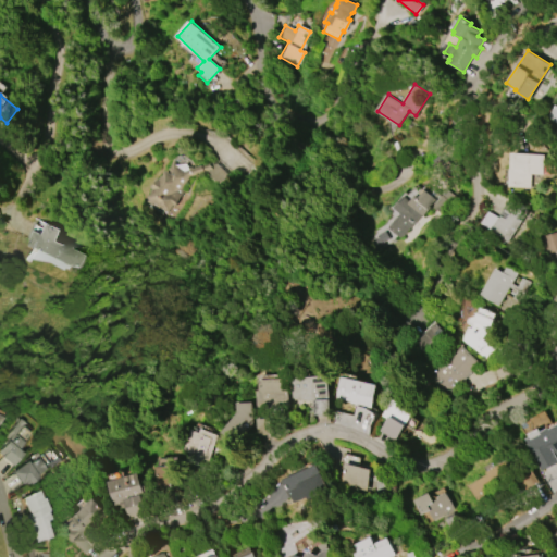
[(556,123),(546,116),(554,104),(556,106),(556,123)]
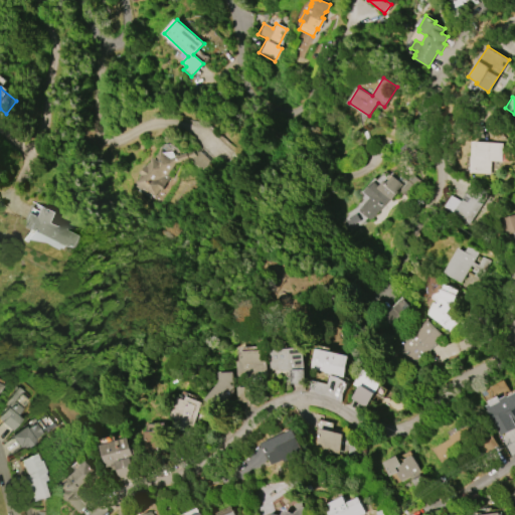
[(471,172),(473,141),(503,143),(502,161),(490,160),(490,173),(471,172)]
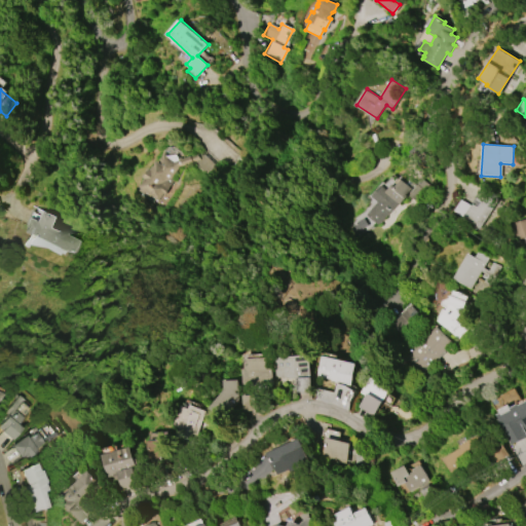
[(154,207),(137,193),(141,187),(139,186),(142,183),(143,184),(145,181),(144,181),(146,178),(144,176),(152,167),(153,167),(155,165),(155,166),(157,163),(156,163),(159,159),(160,160),(165,153),(170,155),(178,154),(179,158),(182,157),(182,159),(198,153),(200,159),(180,166),(171,179),(174,181),(154,207)]
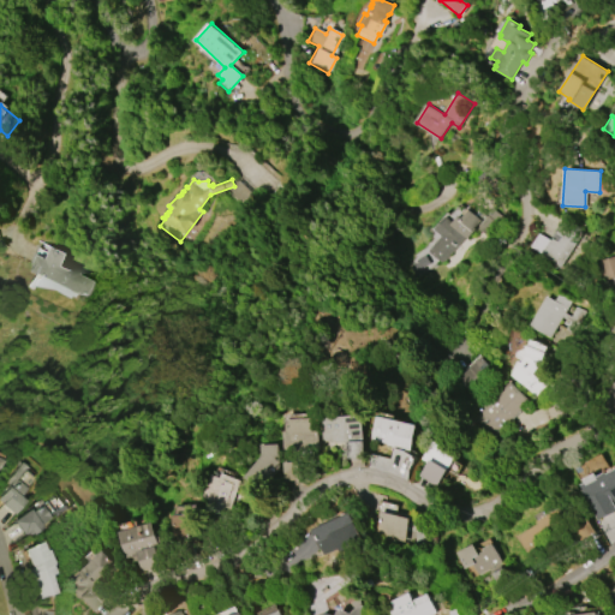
[(429,250),(442,234),(435,230),(447,216),(454,224),(459,216),(463,219),(470,210),(475,214),(479,209),(484,214),(491,207),(501,215),(483,236),(476,230),(467,238),(465,237),(459,243),(460,244),(457,250),(455,249),(442,263),(429,250)]
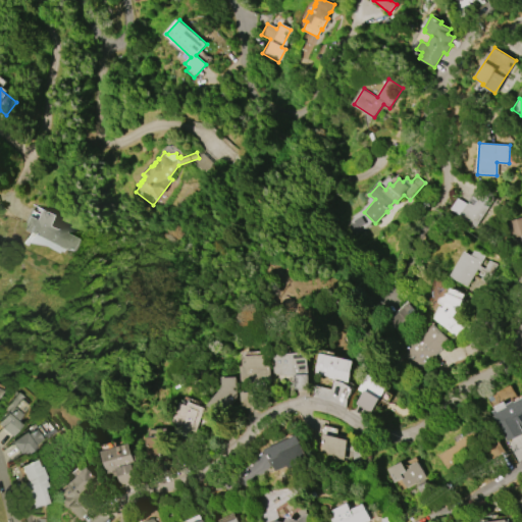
[(460,217),(469,203),(466,201),(478,184),(494,194),(474,226),(460,217)]
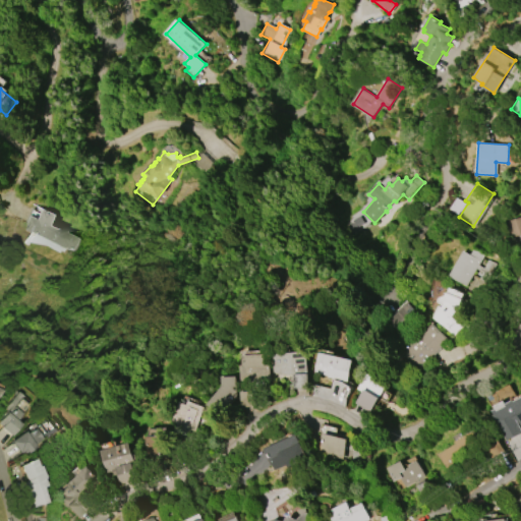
[(456,197),(465,203),(458,215),(449,209),(456,197)]
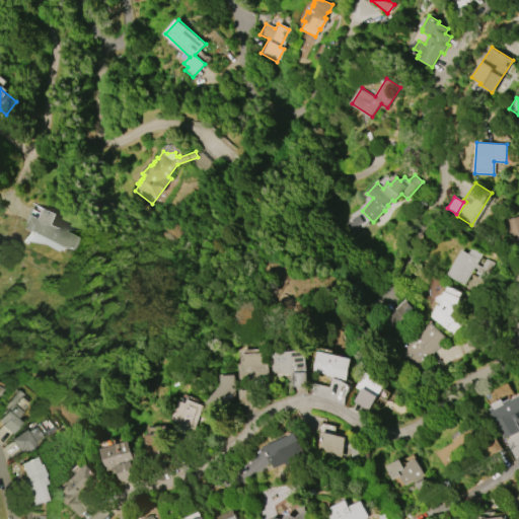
[(61,246),(22,229),(25,223),(24,221),(32,204),(46,210),(47,208),(59,214),(54,225),(63,229),(62,232),(74,237),(69,248),(62,245),(61,246)]
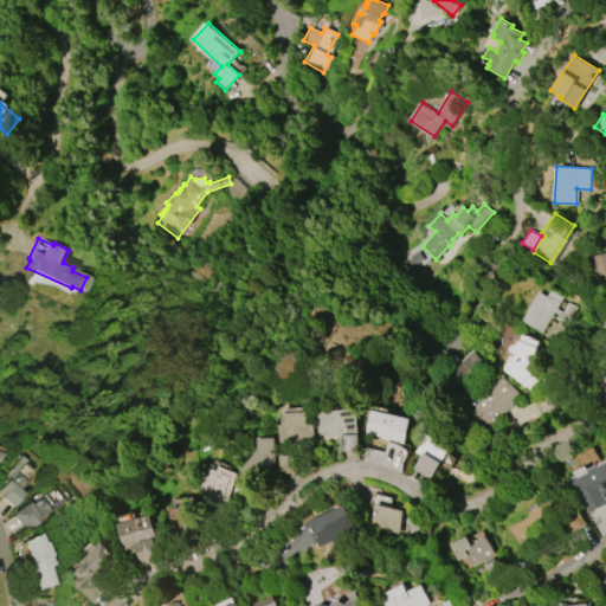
[(605,272),(597,277),(590,257),(605,251),(605,272)]
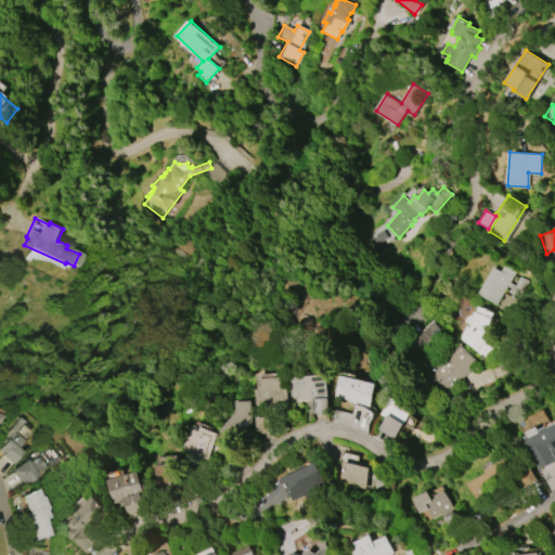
[(478,294),(493,267),(502,271),(506,263),(517,270),(510,283),(515,285),(520,276),(528,281),(516,301),(508,297),(513,289),(507,286),(497,305),(478,294)]
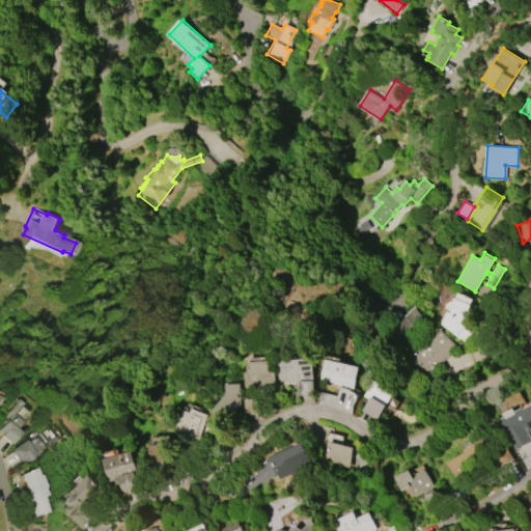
[(463,342),(440,324),(441,323),(440,320),(445,311),(448,313),(449,311),(444,307),(445,303),(452,301),(455,291),(463,295),(463,294),(468,296),(467,297),(472,299),(466,312),(467,314),(468,315),(467,317),(471,319),(468,320),(471,324),(471,325),(473,327),(471,330),(473,331),(463,342)]
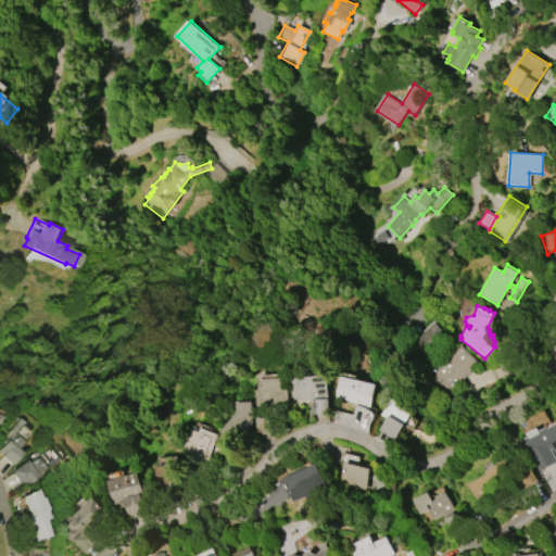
[(413,343),(433,323),(447,337),(427,357),(413,343)]
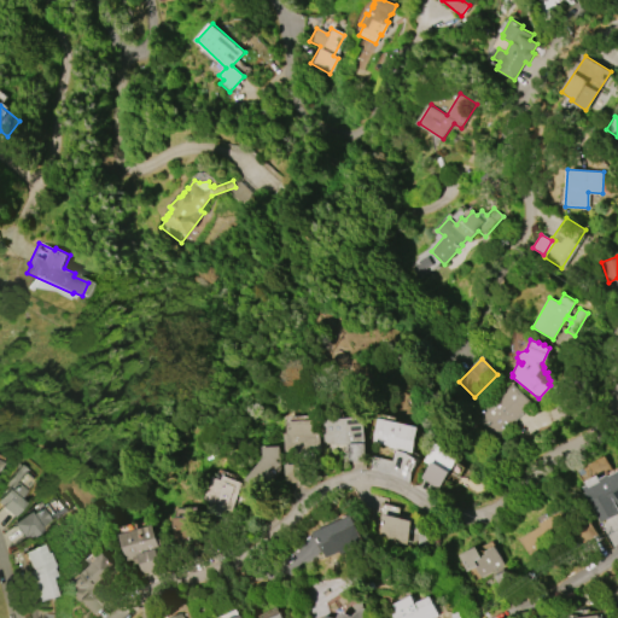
[(471,423),(511,384),(530,403),(490,443),(471,423)]
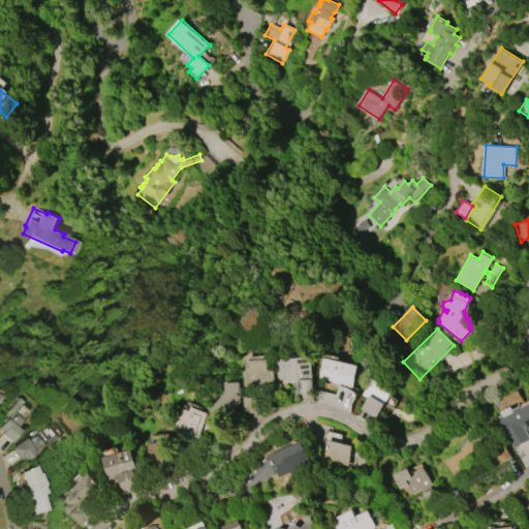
[(275,359),(309,356),(311,379),(312,379),(313,394),(298,395),(297,379),(277,381),(275,359)]
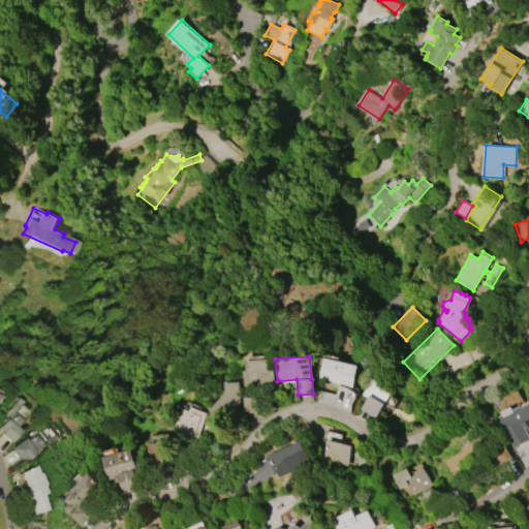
[(321,356),(356,365),(351,387),(316,379),(321,356)]
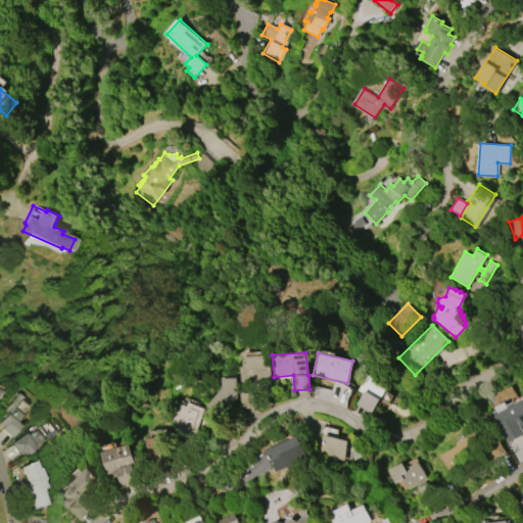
[(241,386),(240,367),(243,366),(243,357),(264,355),(265,365),(270,365),(271,384),(241,386)]
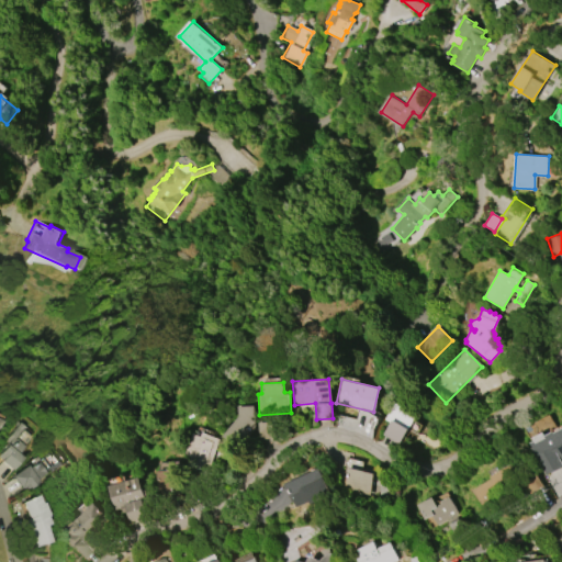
[(238,406),(253,405),(254,428),(236,449),(221,436),(238,416),(238,406)]
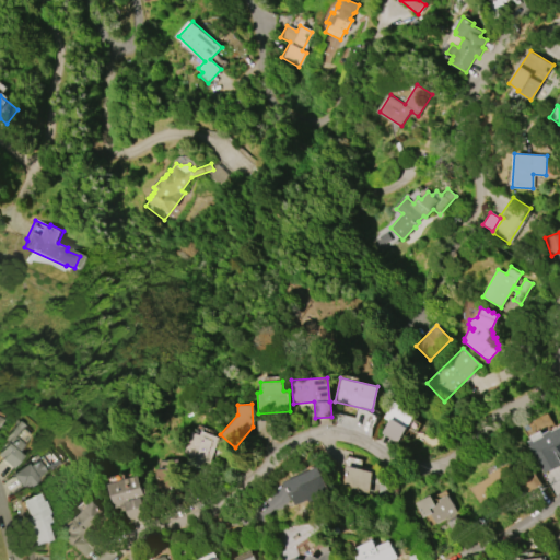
[(381,433),(391,418),(406,428),(397,442),(381,433)]
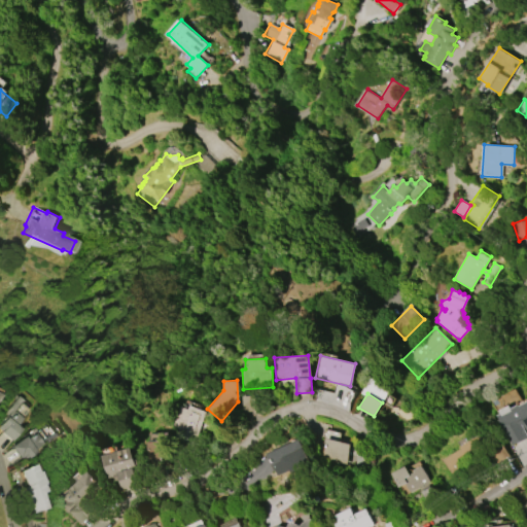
[(11,441),(1,432),(2,430),(0,428),(0,423),(3,420),(2,419),(4,416),(7,418),(11,413),(10,411),(11,410),(8,407),(18,395),(24,400),(14,411),(23,418),(16,425),(22,428),(11,441)]
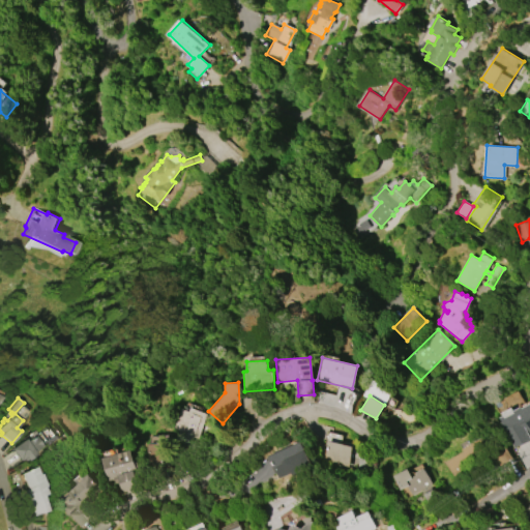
[(529,403),(529,434),(529,435),(529,437),(529,440),(516,448),(501,422),(502,421),(500,417),(504,415),(503,414),(512,408),(513,411),(521,407),(521,409),(529,403)]
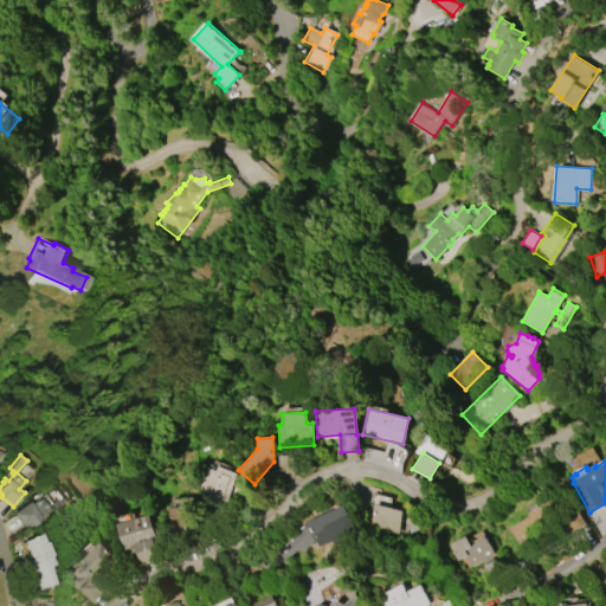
[(195,490),(205,468),(213,471),(216,465),(234,472),(224,501),(195,490)]
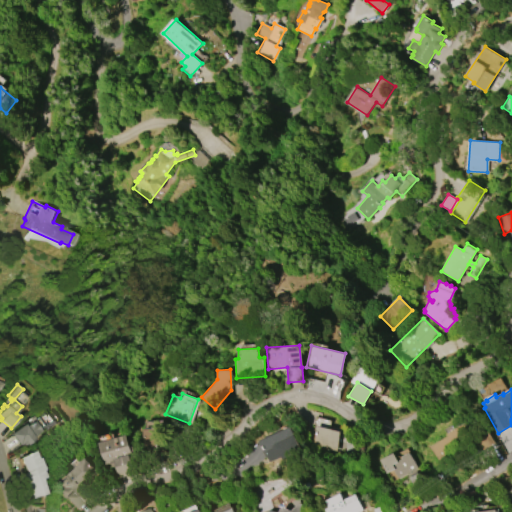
[(19,445),(10,433),(24,423),(25,426),(34,420),(42,430),(33,436),(35,439),(27,444),(26,443),(23,446),(21,444),(19,445)]
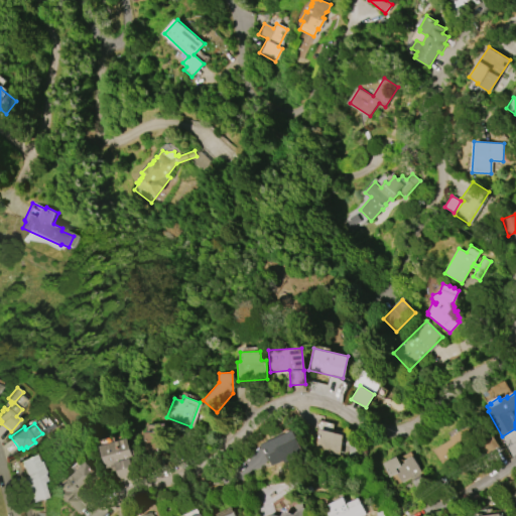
[(142,423),(143,453),(161,452),(160,423),(142,423)]
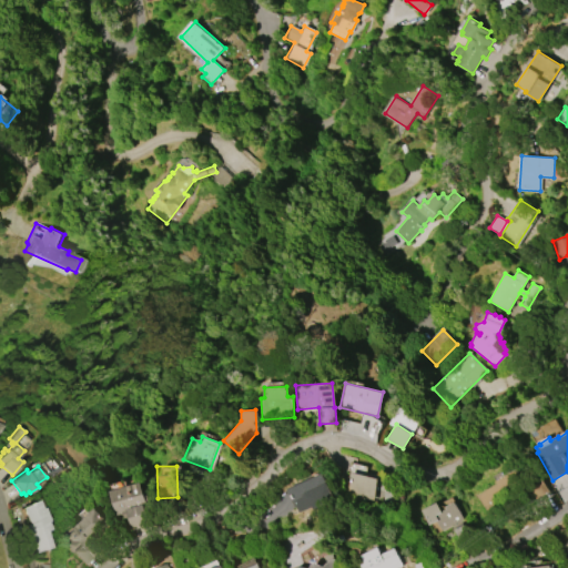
[(293,507),(285,489),(323,473),(335,500),(314,510),(312,507),(300,513),(297,506),(293,507)]
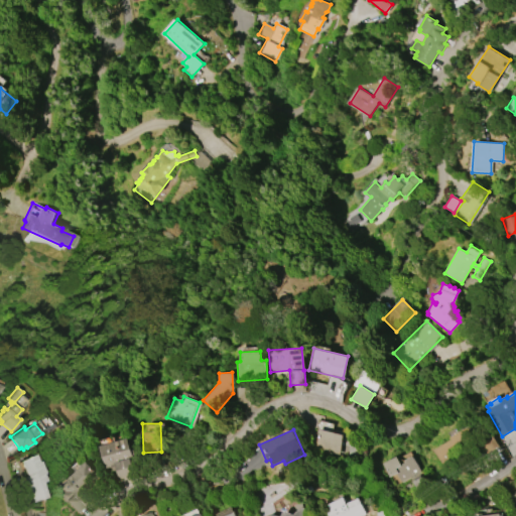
[(319,429),(343,434),(338,455),(314,448),(319,429)]
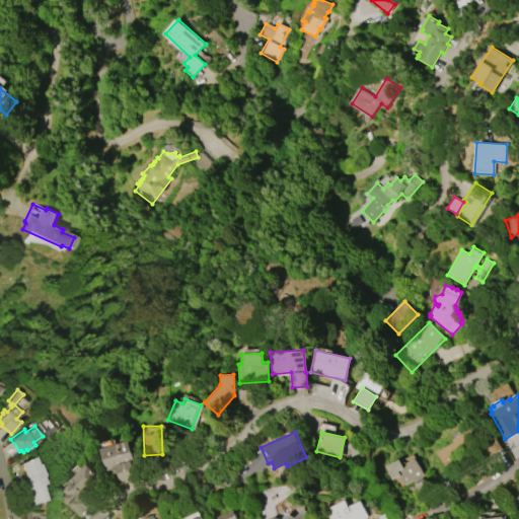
[(447,471),(478,452),(466,432),(435,450),(447,471)]
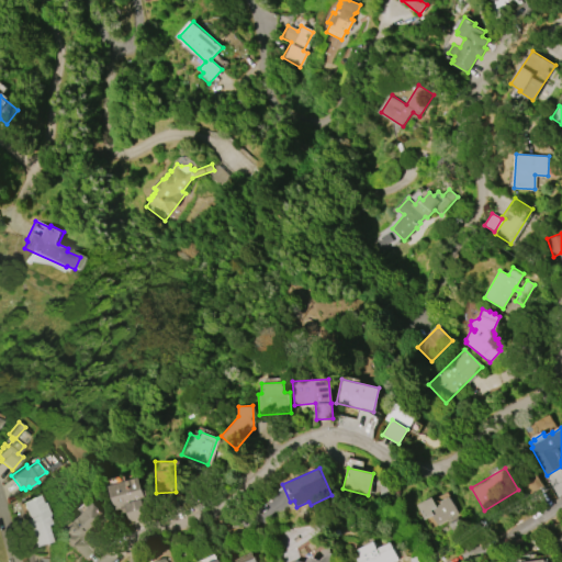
[(108,486),(137,478),(144,499),(142,501),(146,517),(130,521),(125,507),(114,510),(108,486)]
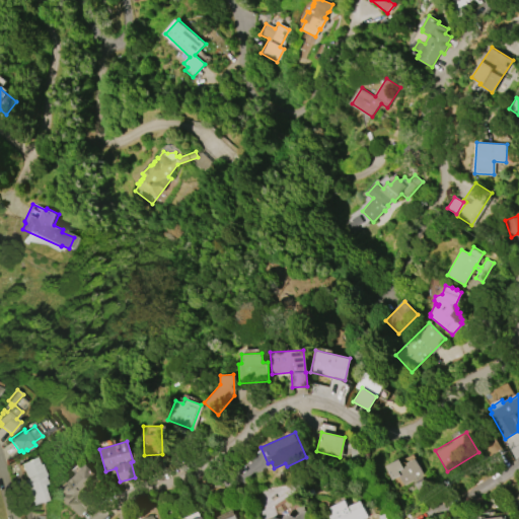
[(20,463),(35,456),(39,464),(41,463),(47,475),(45,476),(48,483),(44,485),(49,500),(33,505),(29,490),(28,490),(23,480),(26,478),(20,463)]
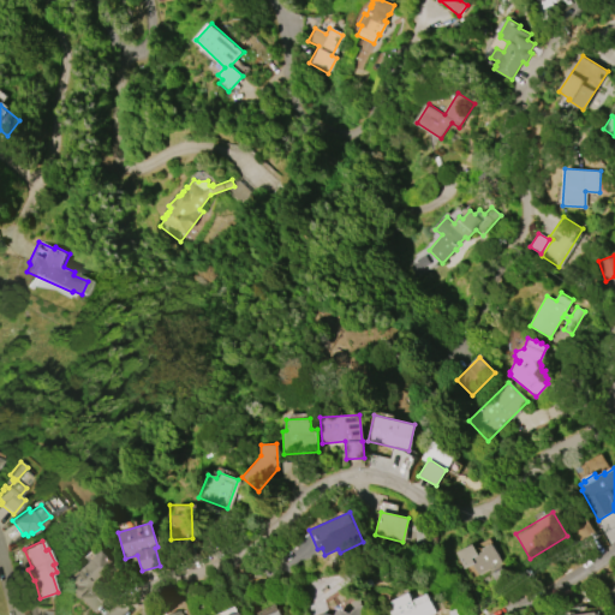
[(457,553),(475,544),(479,554),(485,551),(484,549),(494,544),(502,562),(477,574),(472,565),(465,568),(457,553)]
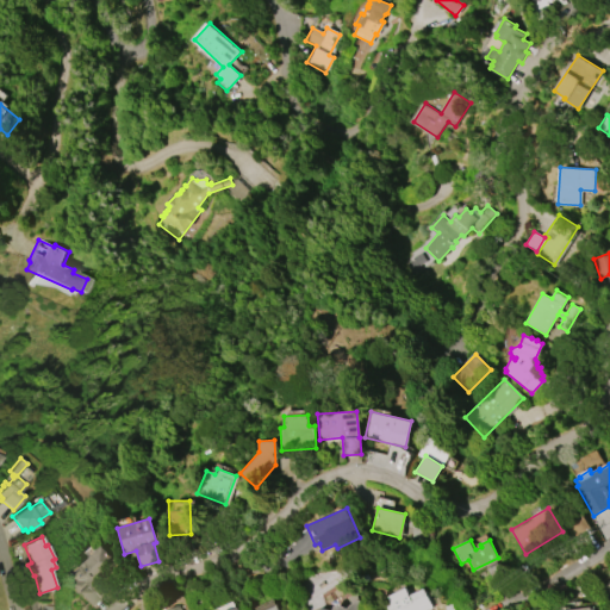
[(76,566),(99,546),(113,562),(94,580),(105,592),(91,607),(78,592),(75,593),(70,587),(73,586),(70,584),(75,579),(70,576),(79,568),(76,566)]
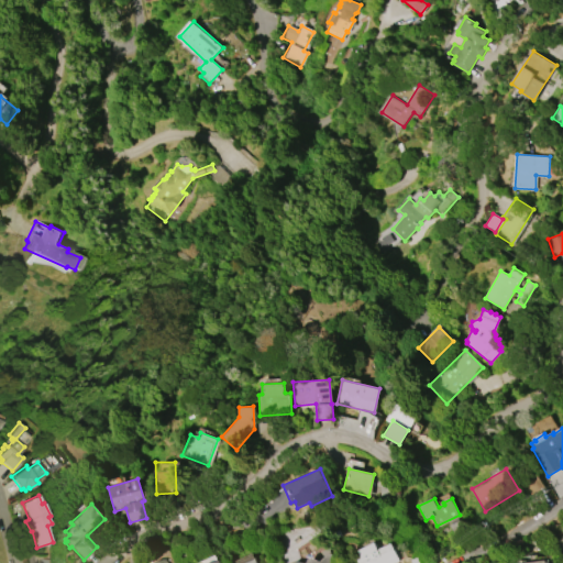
[(562,536),(562,562),(560,562),(562,560),(562,555),(562,554),(555,559),(548,548),(562,536)]
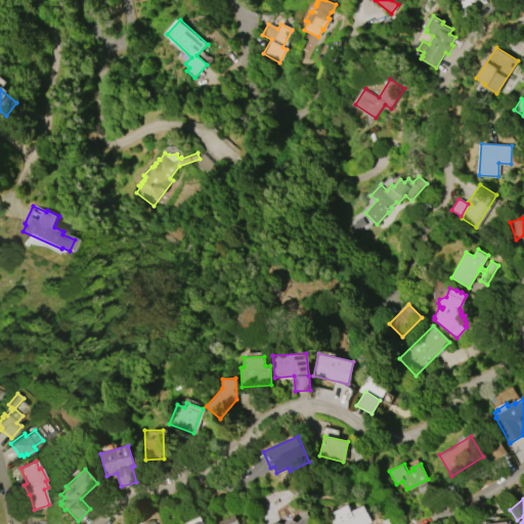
[(333,512),(349,505),(352,511),(365,506),(373,522),(367,523),(334,523),(332,520),(336,519),(333,512)]
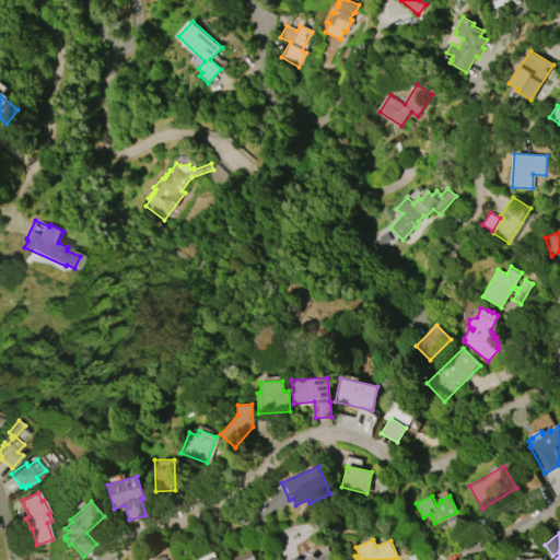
[(234,559),(233,558),(249,550),(251,552),(253,556),(254,556),(255,559),(234,559)]
